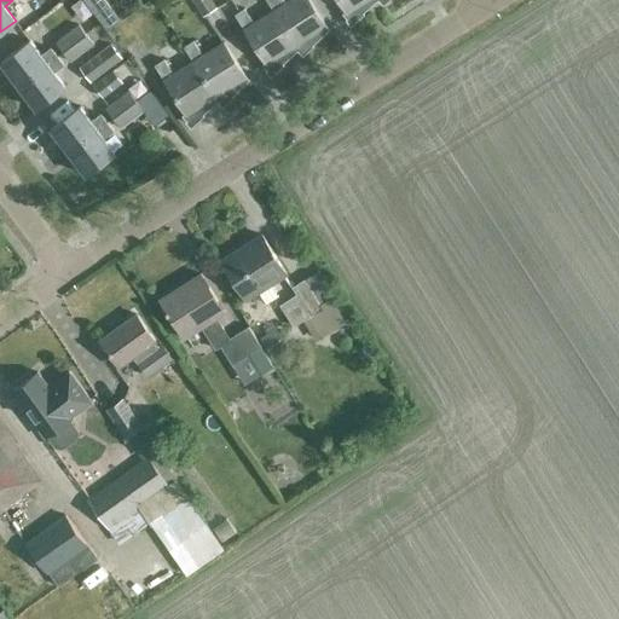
[(32,0),(28,4),(39,17),(59,3),(57,0),(32,0)]
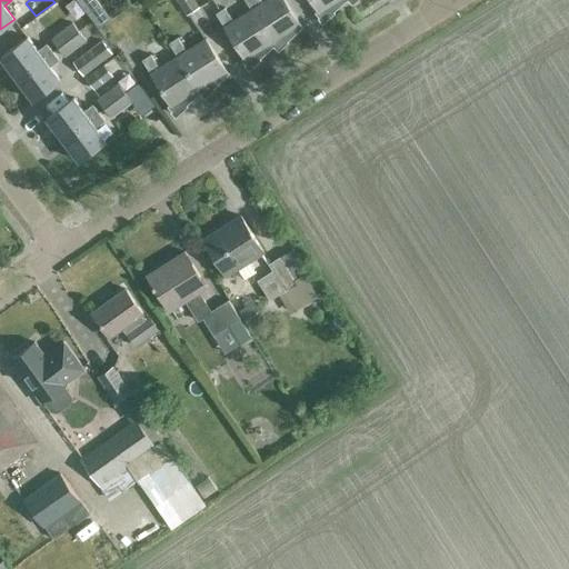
[(78,0),(99,28),(110,19),(96,0),(78,0)]
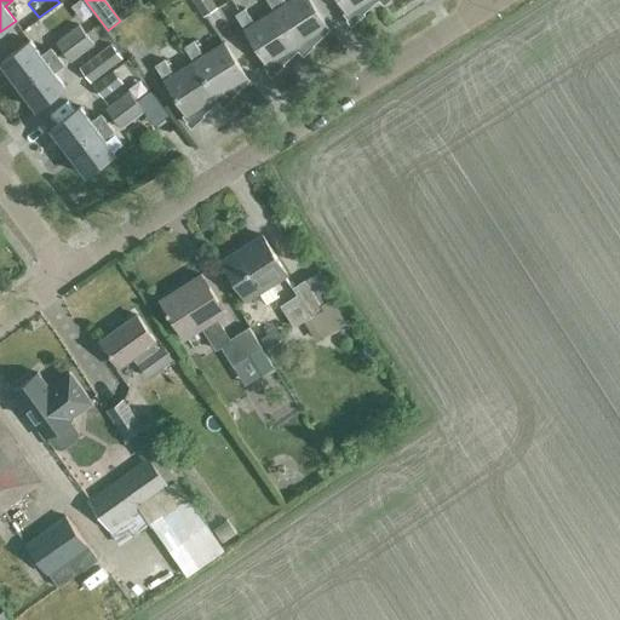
[(217,7),(212,0),(191,0),(204,16),(217,7)]
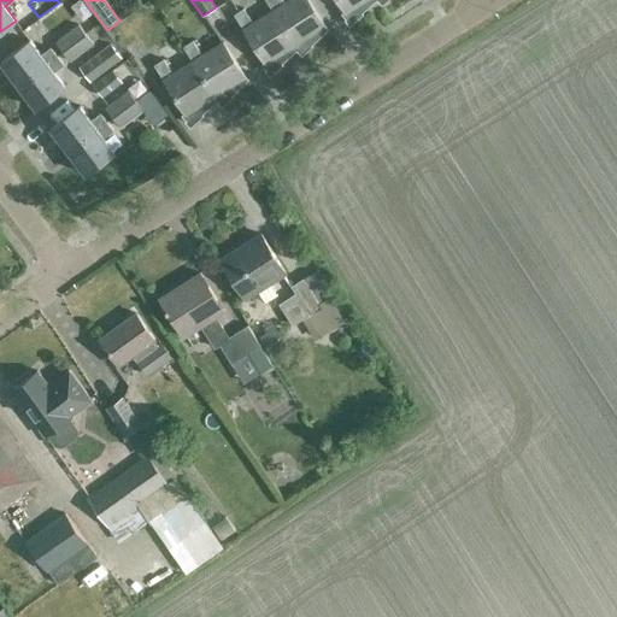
[(278,0),(265,0),(272,11),(294,46),(301,56),(312,47),(311,45),(328,29),(325,25),(309,0),(288,0),(282,5),(278,0)]
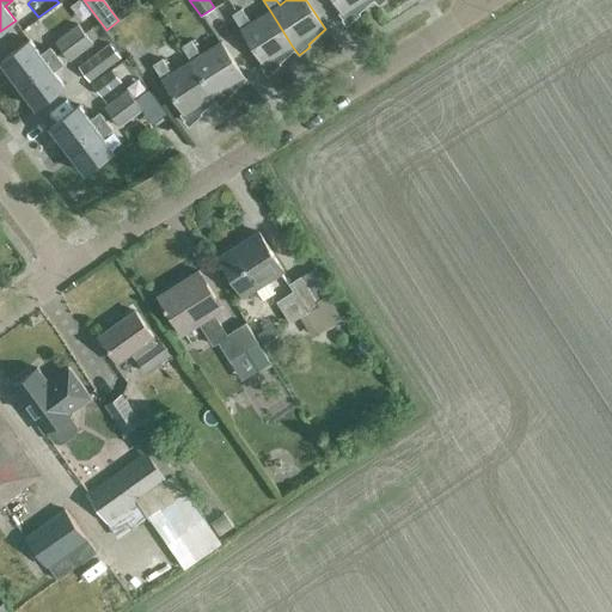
[(334,0),(342,12),(338,14),(346,23),(348,22),(352,26),(365,14),(363,12),(374,2),(377,6),(378,5),(374,0),(334,0)]
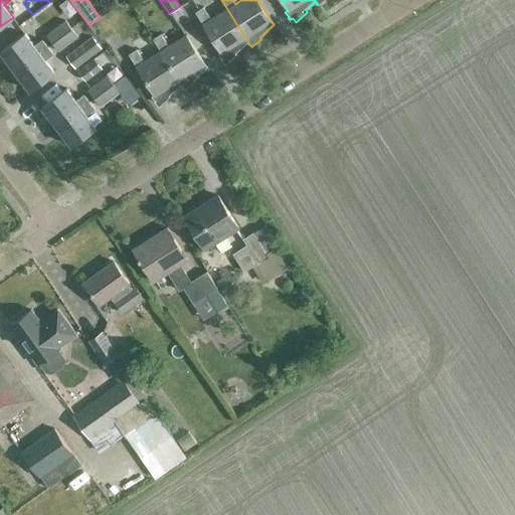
[(245,38),(227,9),(211,19),(203,7),(195,12),(221,52),(219,53),(218,53),(225,61),(239,49),(238,48),(236,44),(245,38)]
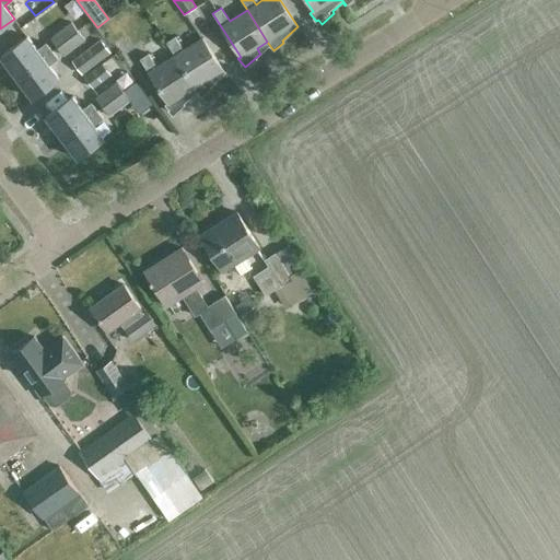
[(57,47),(78,31),(71,23),(50,38),(57,47)]
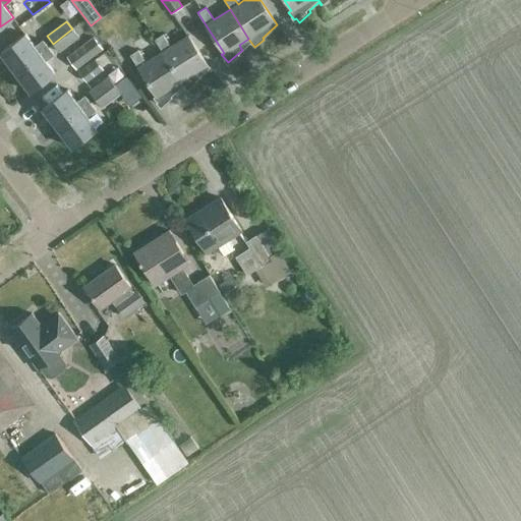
[(78,38),(72,29),(53,44),(59,52),(78,38)]
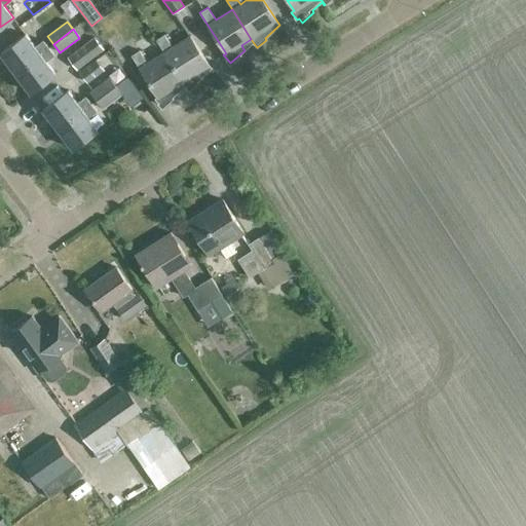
[(26,34),(1,52),(15,72),(47,48),(41,41),(35,46),(26,34)]
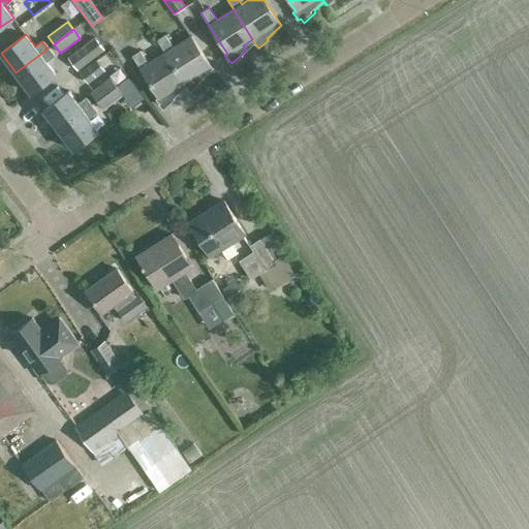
[(203,79),(199,72),(211,66),(191,36),(174,48),(165,34),(157,39),(165,53),(184,83),(190,89),(203,79)]
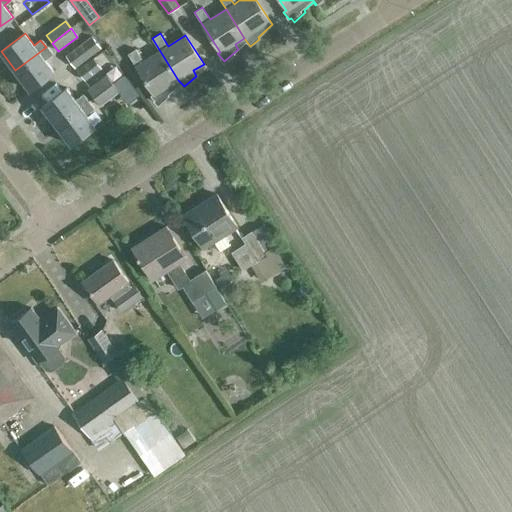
[(91,37),(80,46),(66,57),(74,68),(100,49),(91,37)]
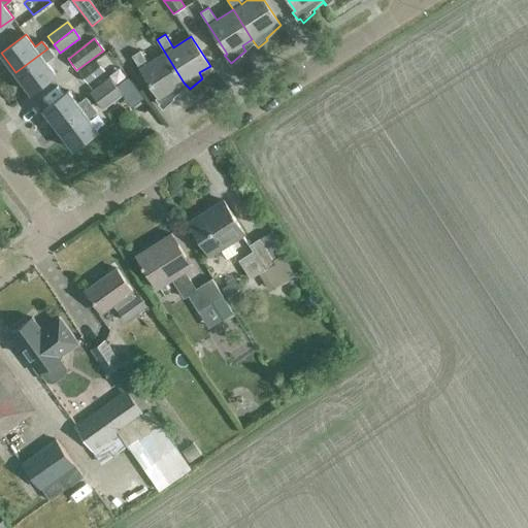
[(47,48),(15,72),(31,93),(56,74),(45,61),(53,56),(47,48)]
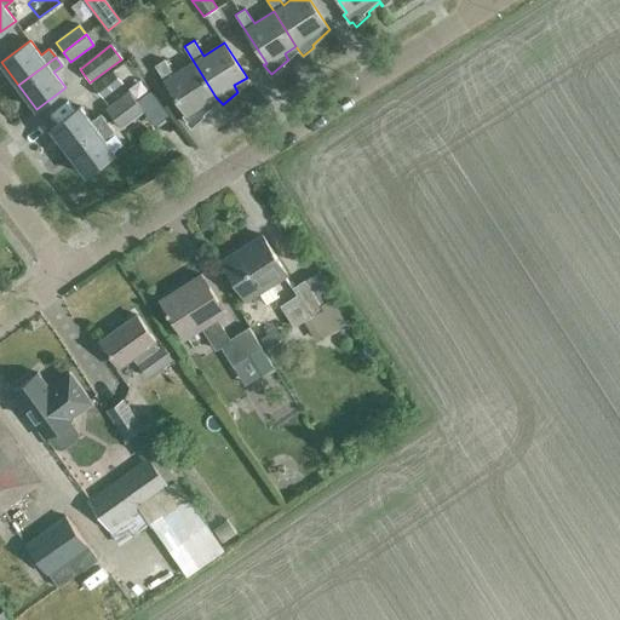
[(216,97),(194,62),(173,74),(165,59),(155,65),(185,114),(185,115),(184,114),(184,115),(191,125),(208,110),(207,109),(204,104),(216,97)]
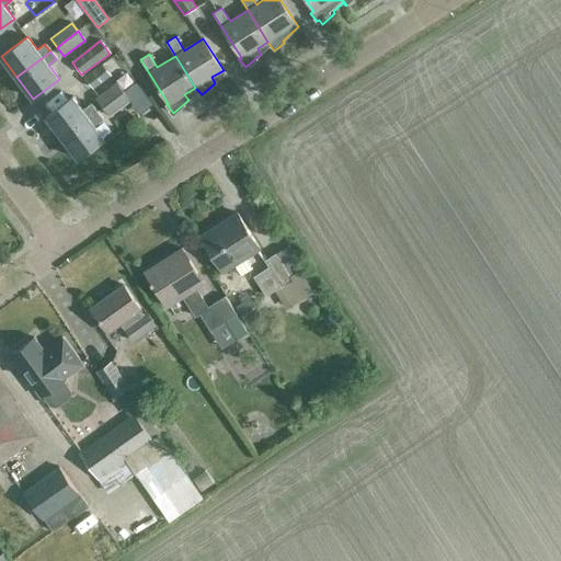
[(102,63),(83,76),(93,89),(111,75),(102,63)]
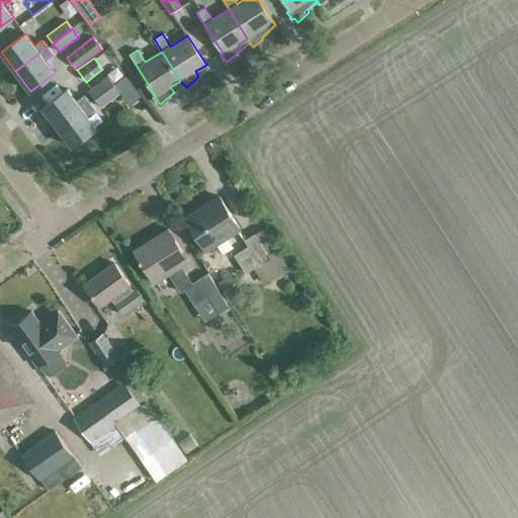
[(138,90),(125,75),(123,72),(111,81),(114,84),(120,92),(125,99),(138,90)]
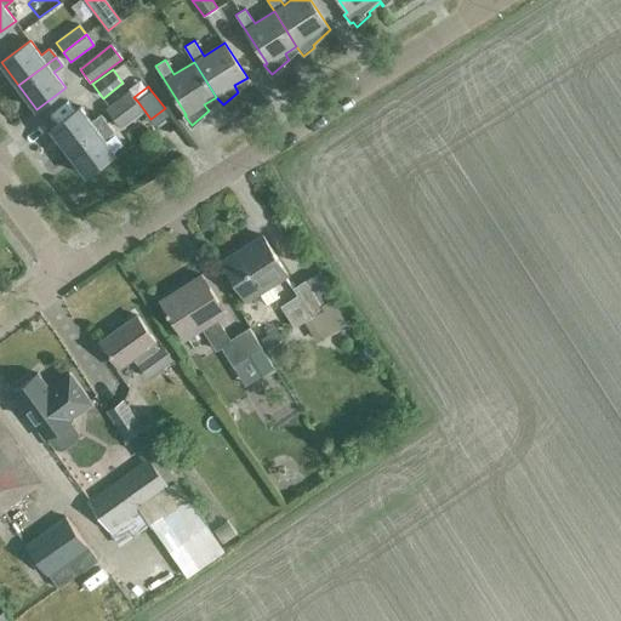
[(137,101),(134,97),(130,91),(106,109),(113,119),(137,101)]
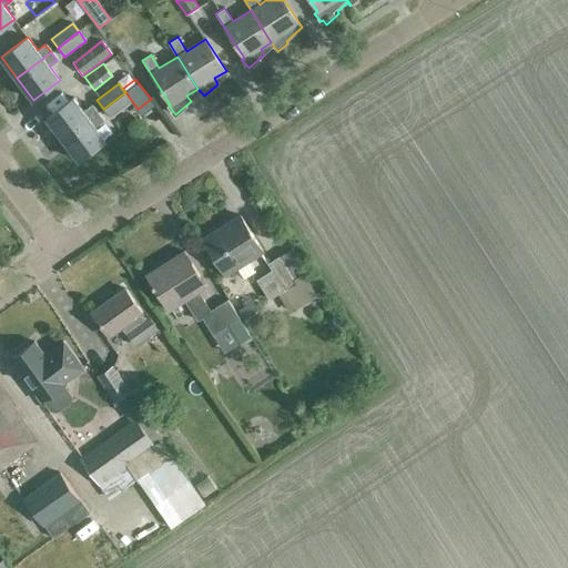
[(132,101),(125,92),(103,109),(111,118),(132,101)]
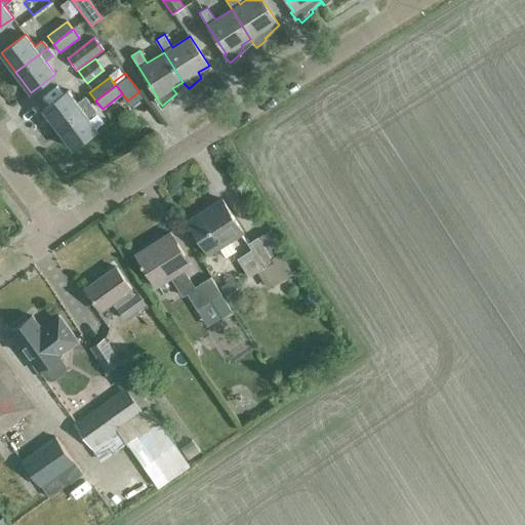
[(83,97),(77,103),(68,90),(43,109),(58,128),(89,106),(83,97)]
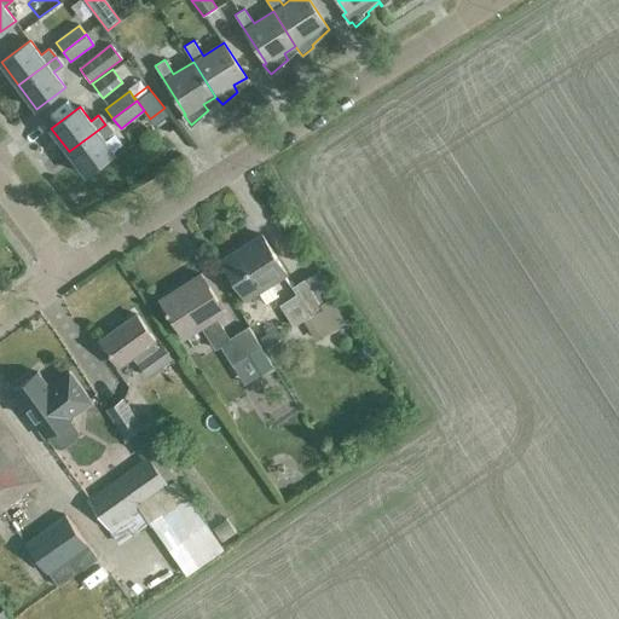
[(105,125),(69,151),(86,175),(115,154),(104,138),(111,132),(105,125)]
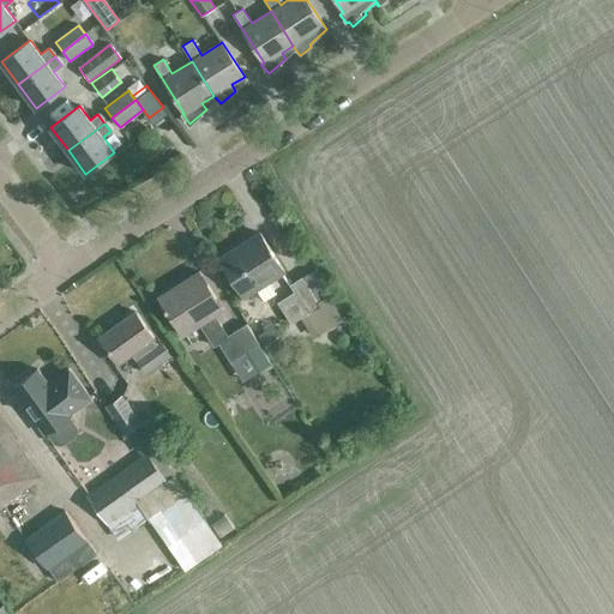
[(260,233),(220,259),(244,298),(254,290),(263,302),(276,294),(269,282),(284,271),(260,233)]
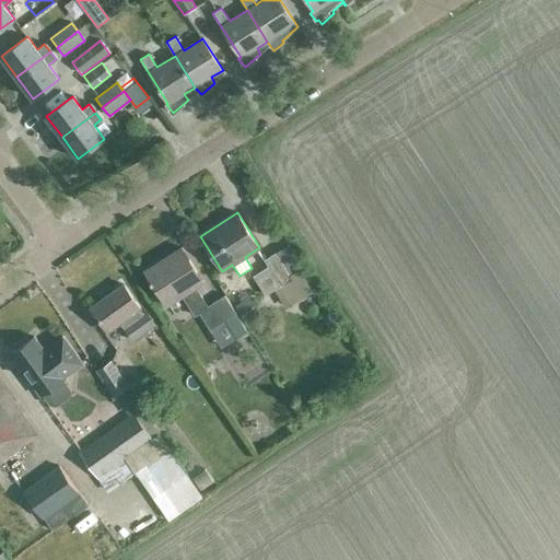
[(182,247),(144,271),(167,306),(183,296),(196,316),(200,313),(211,330),(225,322),(236,315),(237,314),(225,295),(208,306),(196,288),(205,282),(182,247)]
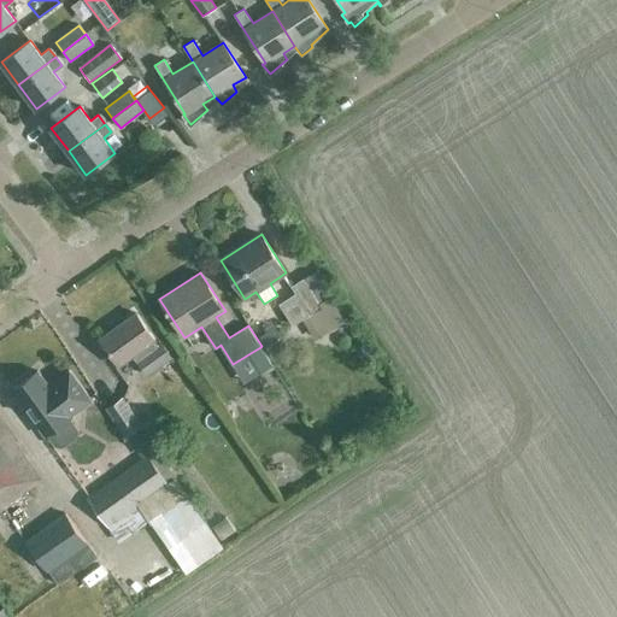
[(292,287),(295,293),(278,304),(292,325),(301,319),(315,340),(344,321),(328,298),(319,304),(304,278),(292,287)]
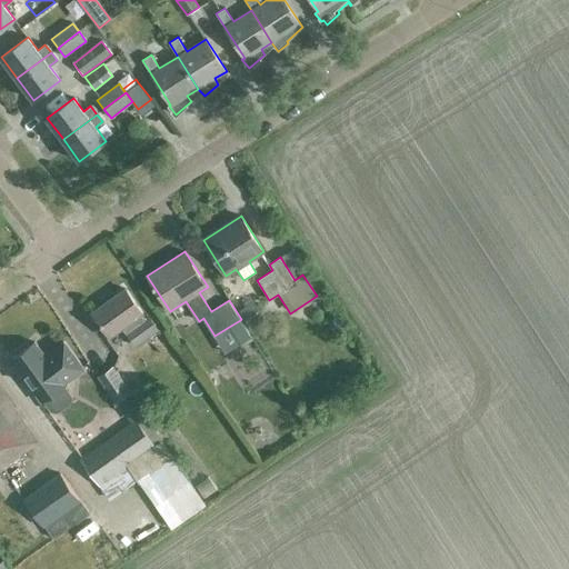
[(142,313),(126,289),(92,312),(109,337),(122,328),(142,313)]
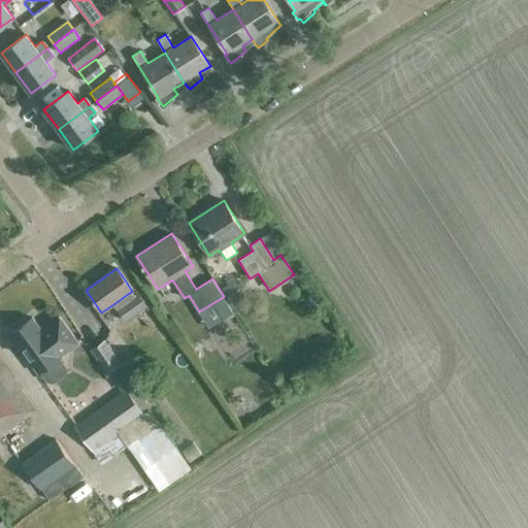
[(221,289),(227,297),(232,305),(242,299),(231,283),(221,289)]
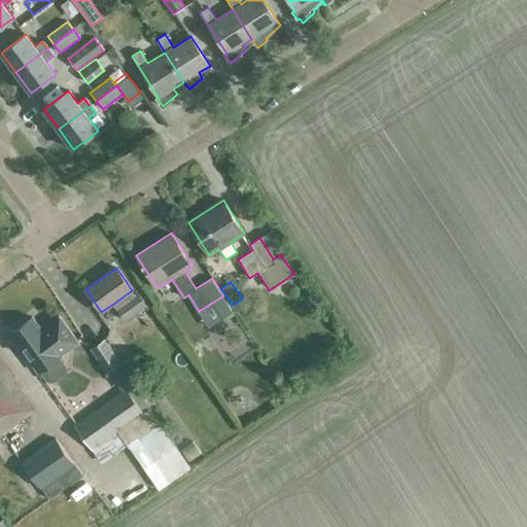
[(132,290),(113,304),(126,321),(147,306),(139,293),(136,296),(132,290)]
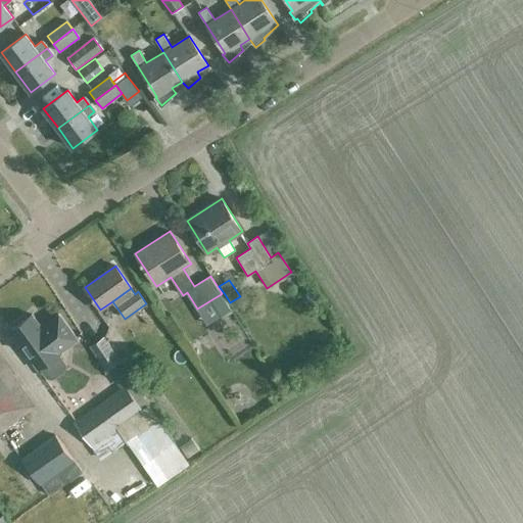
[(231,310),(221,294),(210,300),(221,316),(231,310)]
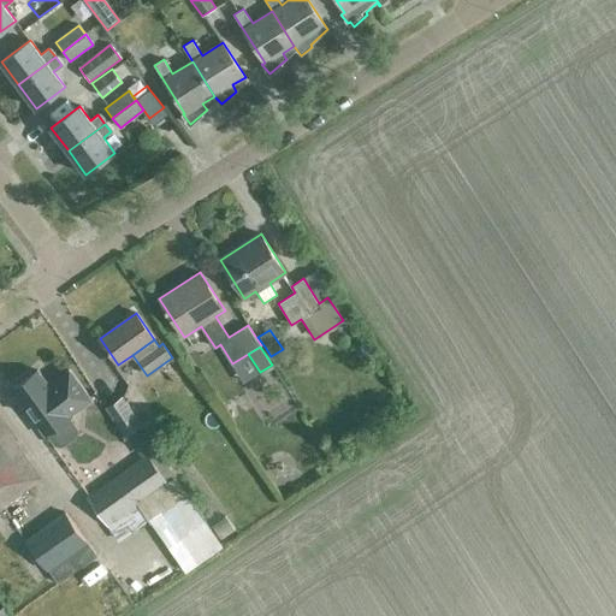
[(76,431),(66,419),(71,416),(70,415),(92,400),(70,369),(48,385),(37,371),(12,389),(54,448),(60,448),(73,438),(76,431)]
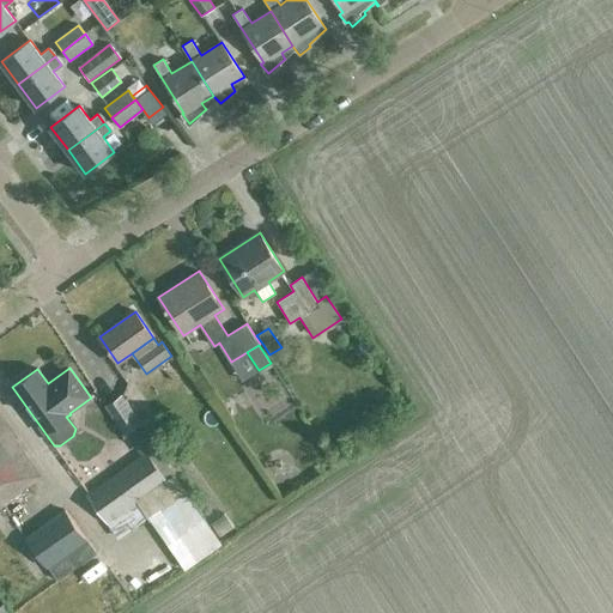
[(141,423),(122,394),(104,406),(123,435),(138,425),(141,423)]
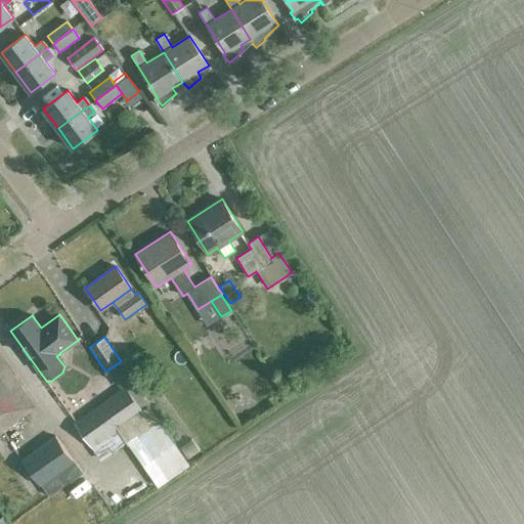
[(130,355),(121,361),(118,363),(124,372),(131,381),(142,373),(130,355)]
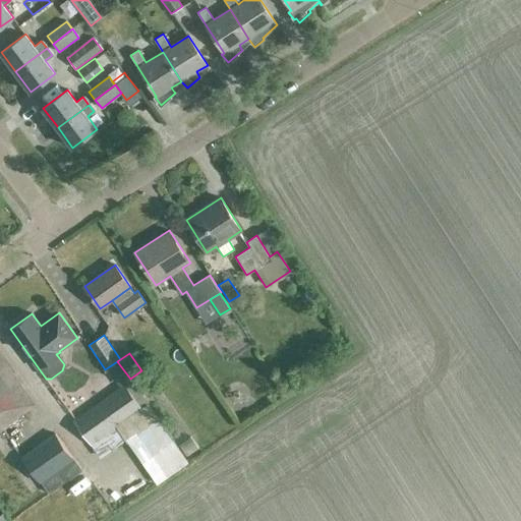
[(0,430),(36,404),(0,356),(0,430)]
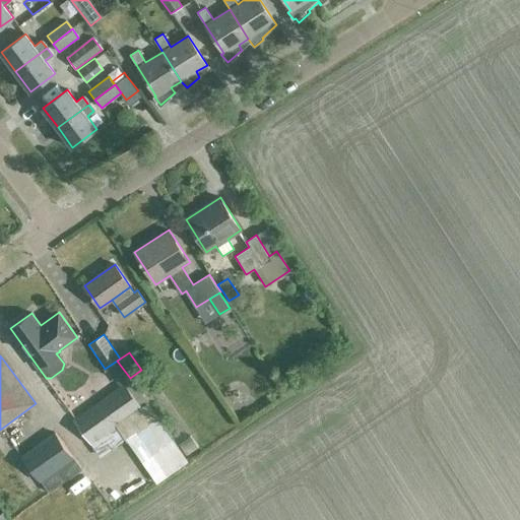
[(91,444),(115,427),(142,407),(125,383),(73,419),(91,444)]
